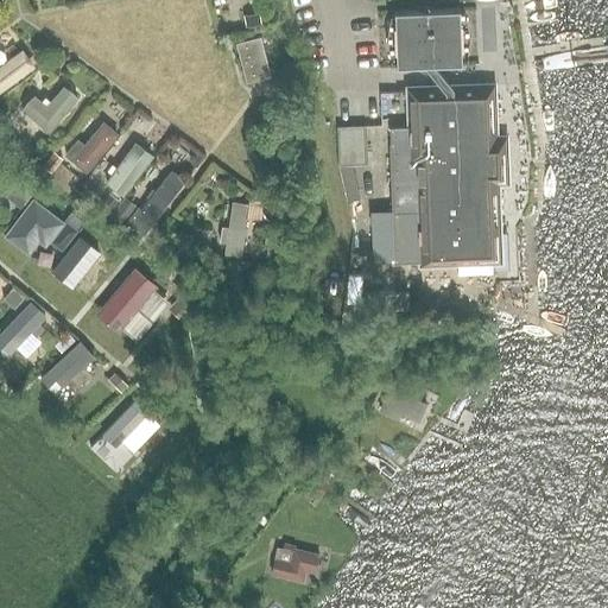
[(493,87),(454,89),(434,64),(461,63),(458,10),(444,10),(443,0),(431,0),(432,10),(396,11),(398,65),(423,64),(445,89),(437,89),(437,90),(412,92),(412,90),(400,90),(400,93),(415,93),(416,119),(416,126),(392,127),(397,263),(423,261),(423,263),(499,259),(496,183),(502,183),(501,179),(506,172),(505,163),(501,157),(500,138),(495,138),(493,87)]
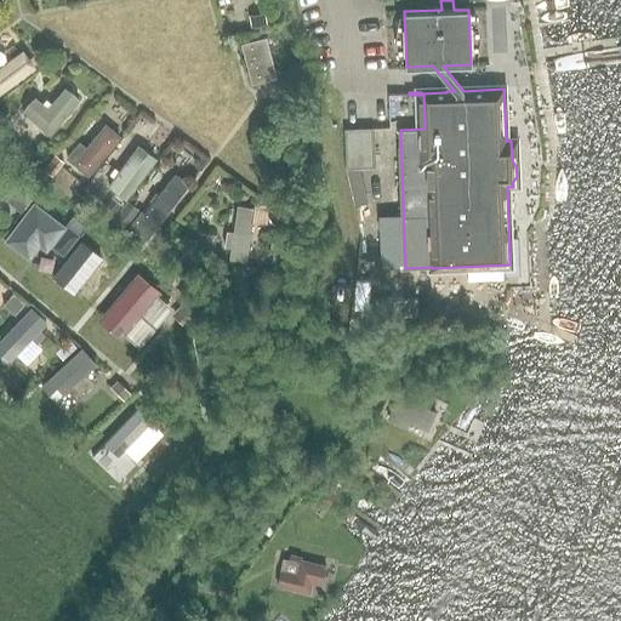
[(254,26),(266,24),(263,12),(251,15),(254,26)]
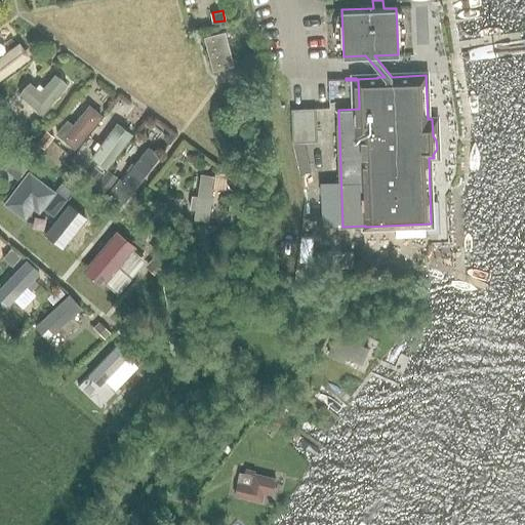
[(213,71),(234,66),(225,32),(204,37),(213,71)]
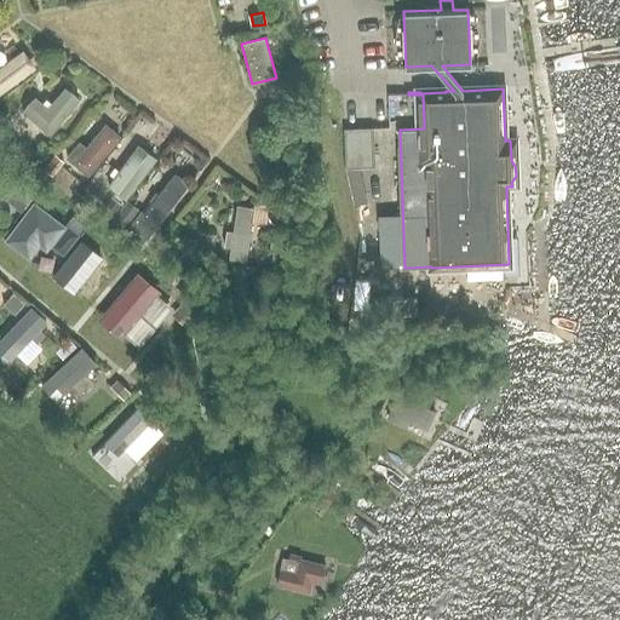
[(0,90),(29,68),(12,46),(0,56),(0,90)]
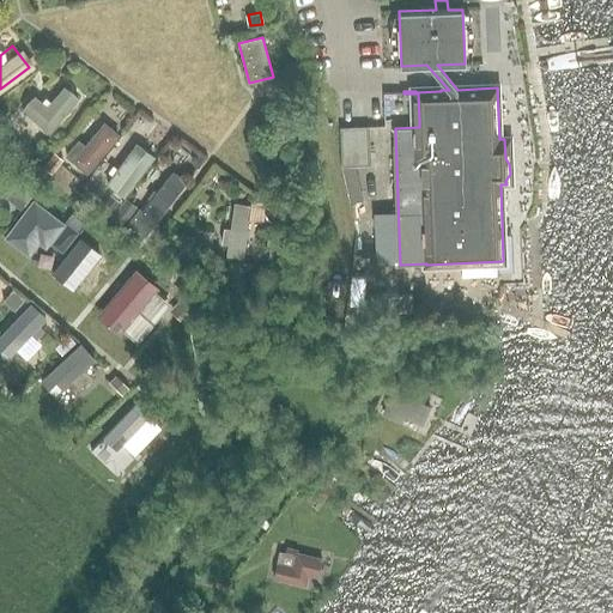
[(54,119),(74,103),(61,85),(40,101),(54,119)]
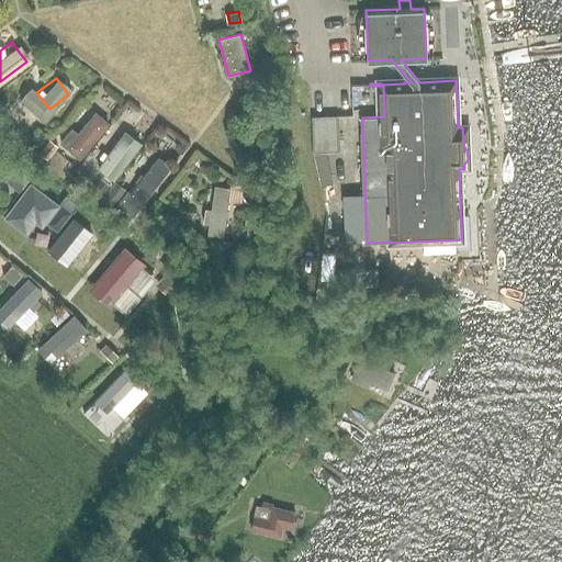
[(89,110),(66,138),(79,149),(102,121),(89,110)]
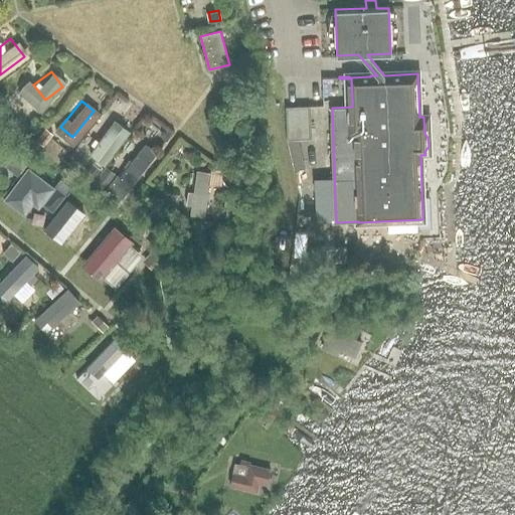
[(287,140),(312,139),(310,107),(286,108),(287,140)]
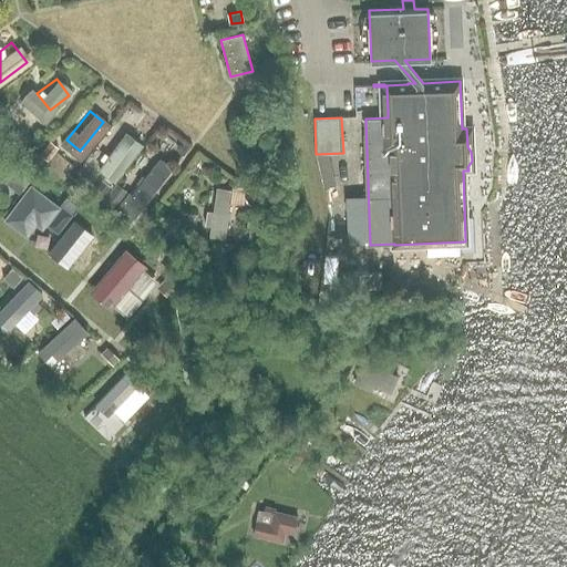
[(90,175),(99,162),(91,156),(81,169),(90,175)]
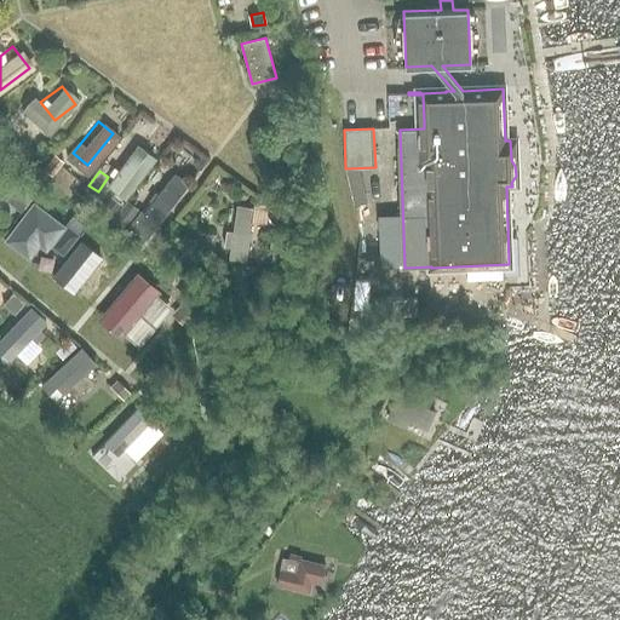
[(6,183),(0,190),(0,195),(5,200),(13,188),(6,183)]
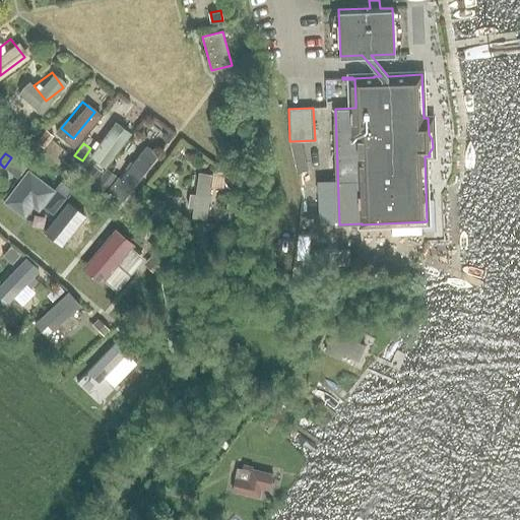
[(26,205),(31,210),(50,190),(24,168),(0,194),(0,203),(16,217),(26,205)]
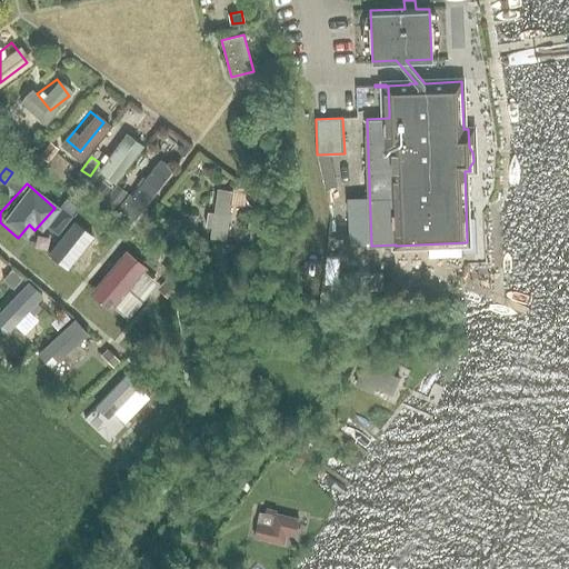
[(127,192),(117,185),(103,201),(113,209),(127,192)]
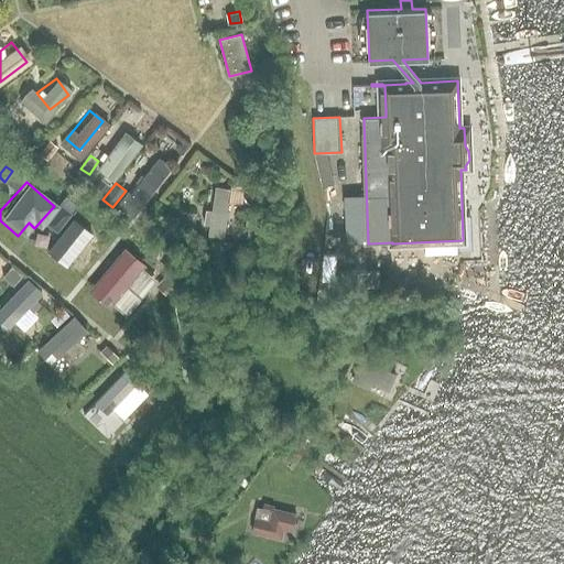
[(57,230),(71,213),(61,205),(46,223),(57,230)]
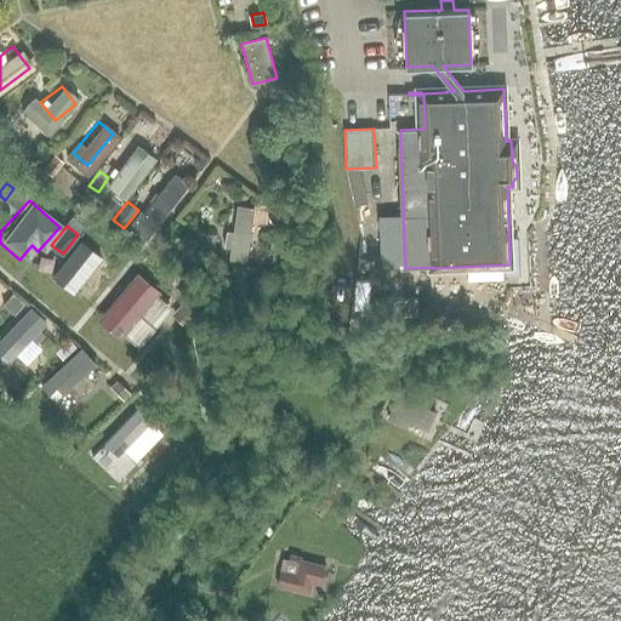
[(235,266),(246,281),(248,284),(257,280),(257,268),(235,266)]
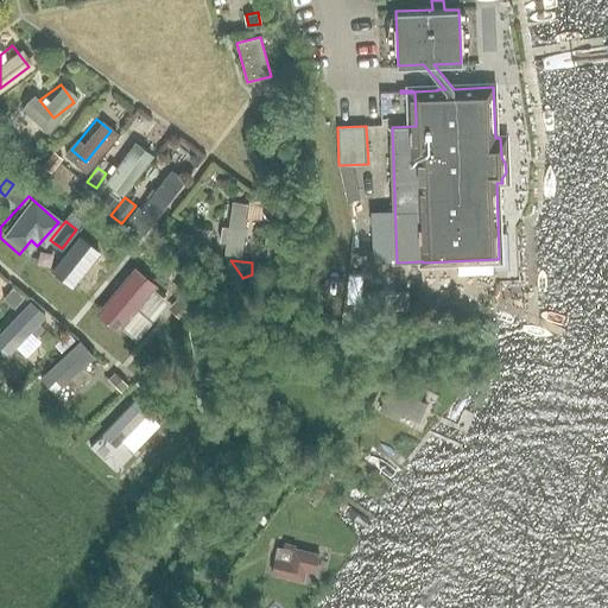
[(271,263),(255,261),(254,271),(254,273),(270,274),(270,264),(271,263)]
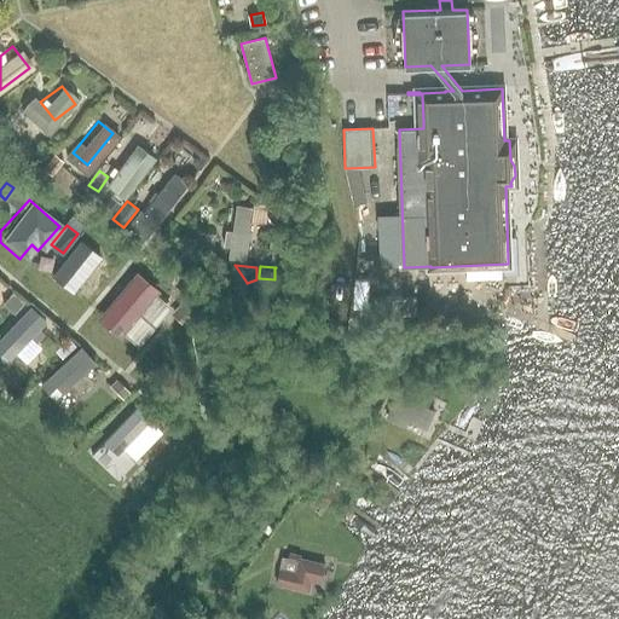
[(90,318),(109,335),(145,290),(137,283),(126,295),(115,287),(90,318)]
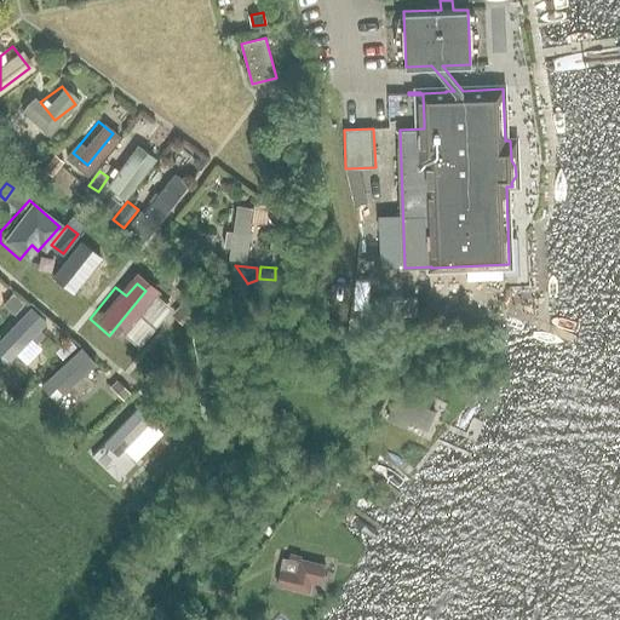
[(16,296),(7,305),(17,313),(26,303),(16,296)]
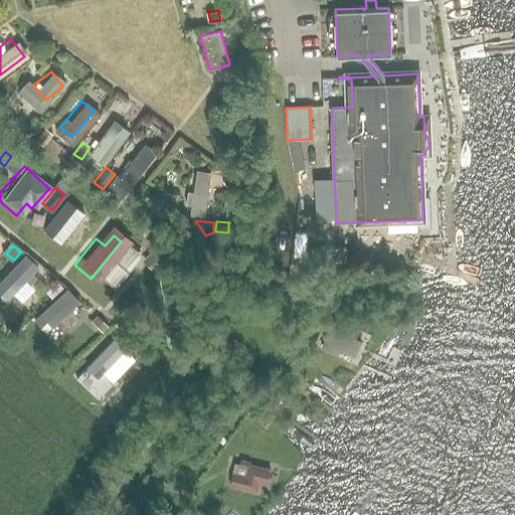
[(145,251),(138,261),(148,269),(154,261),(159,253),(149,246),(145,251)]
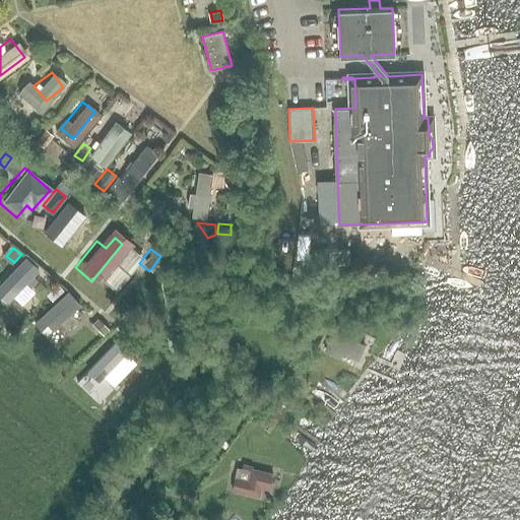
[(306,293),(308,280),(291,278),(290,290),(306,293)]
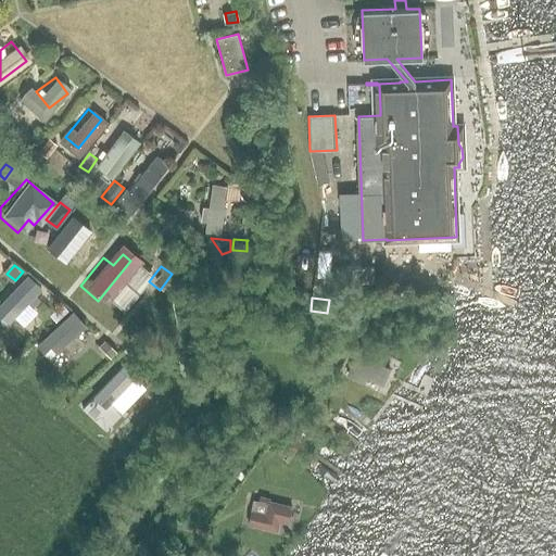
[(61,317),(70,310),(62,302),(54,310),(61,317)]
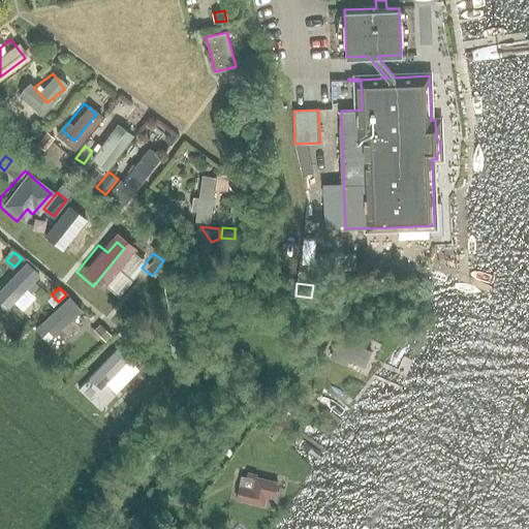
[(111,335),(100,324),(95,331),(105,340),(111,335)]
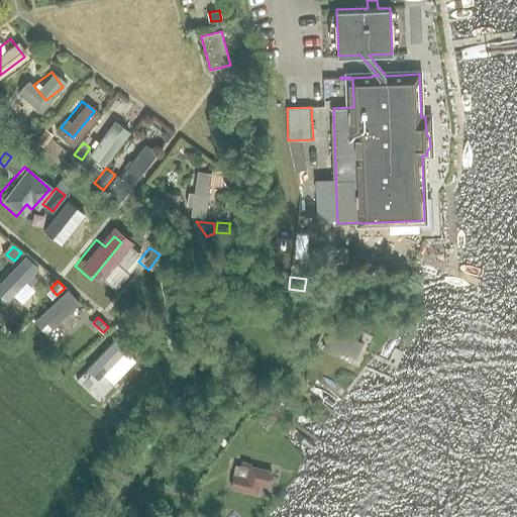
[(354,355),(360,342),(347,337),(349,333),(337,328),(336,332),(333,330),(327,345),(330,346),(328,349),(340,354),(341,350),(354,355)]
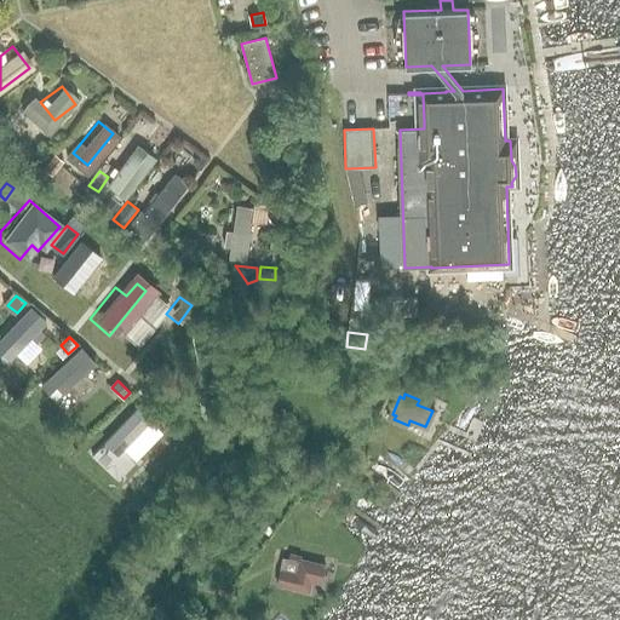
[(120,484),(167,435),(135,403),(86,453),(120,484)]
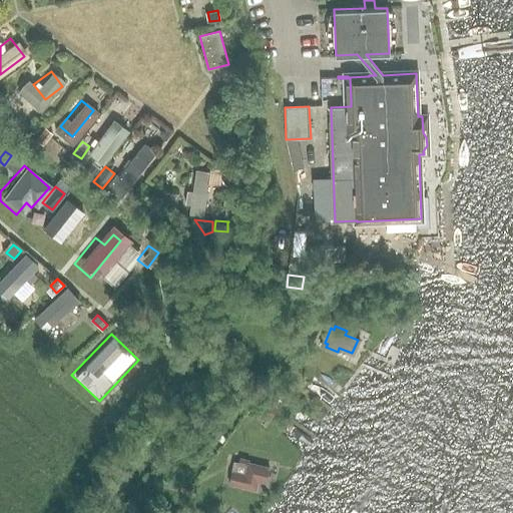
[(266,482),(269,468),(247,463),(247,462),(240,460),(239,464),(247,466),(245,475),(232,472),(229,484),(255,490),(258,481),(266,482)]
